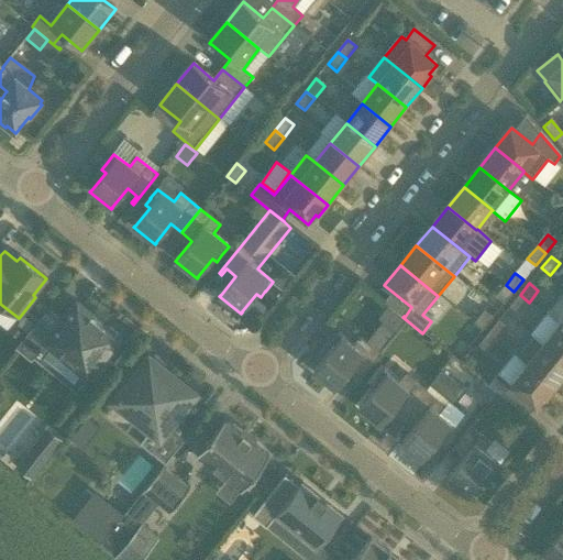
[(496,297),(505,304),(514,292),(506,285),(496,297)]
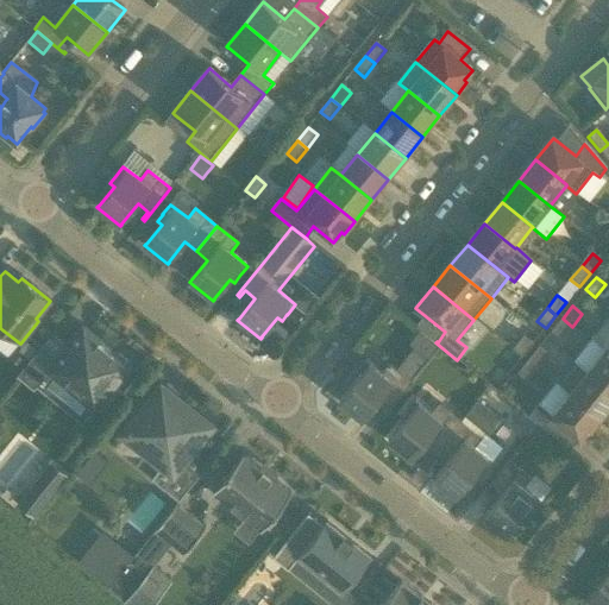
[(563,319),(552,332),(562,340),(572,327),(563,319)]
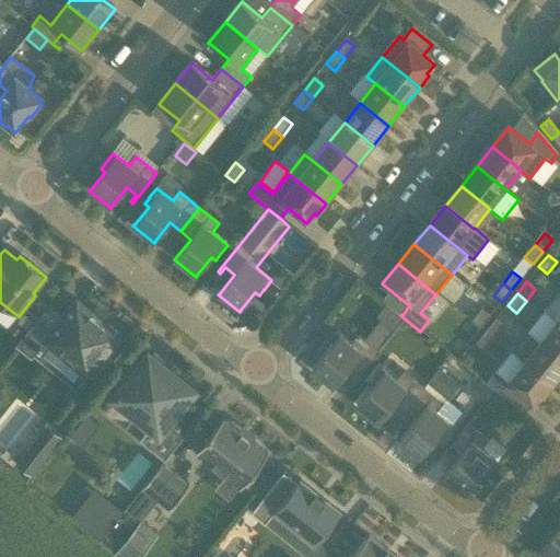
[(47,309),(30,332),(60,356),(62,354),(73,362),(71,366),(88,379),(90,375),(94,379),(109,361),(111,360),(106,357),(120,337),(104,324),(103,326),(91,317),(93,315),(77,302),(61,321),(47,309)]
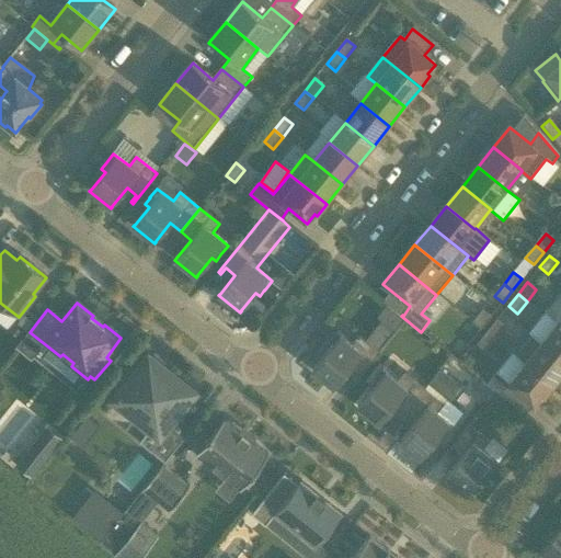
[(472,323),(481,330),(491,318),(482,310),(472,323)]
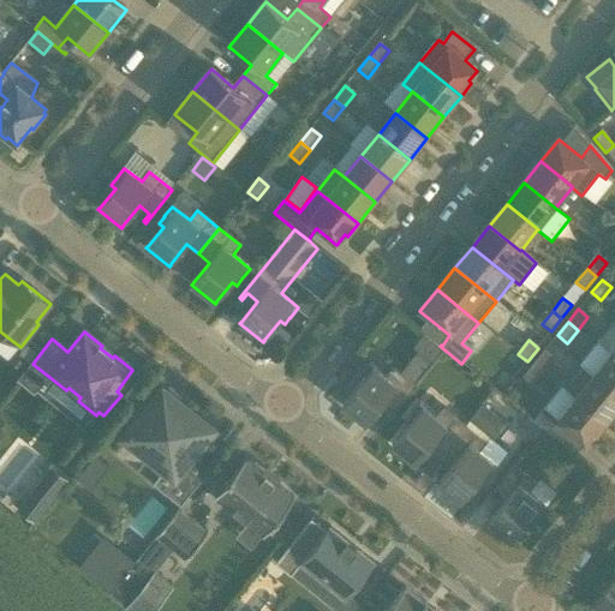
[(533,365),(543,373),(555,359),(544,352),(533,365)]
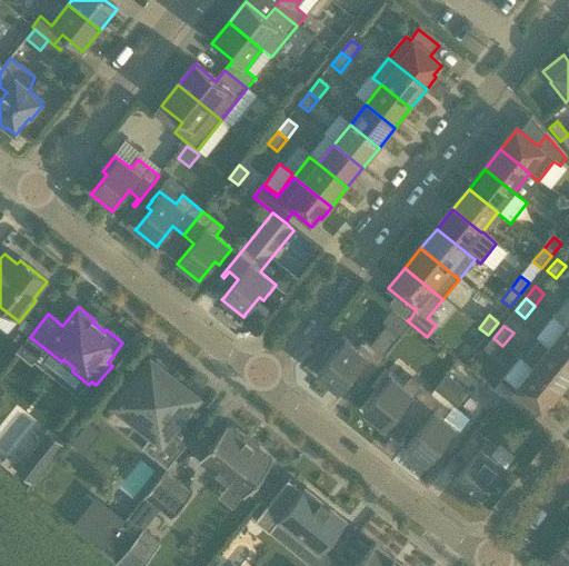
[(568,334),(563,329),(548,349),(548,350),(568,367),(568,334)]
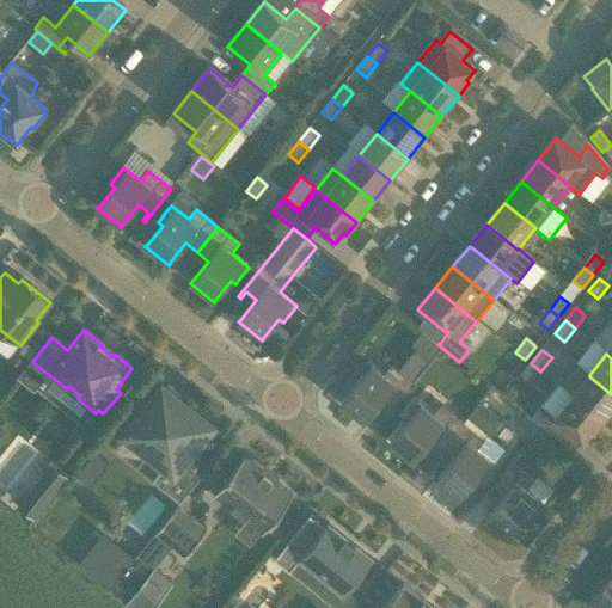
[(365,423),(366,422),(365,422),(383,401),(392,410),(386,416),(389,418),(415,386),(392,367),(385,376),(367,363),(359,373),(360,373),(354,380),(359,384),(342,404),(342,403),(341,404),(365,423)]
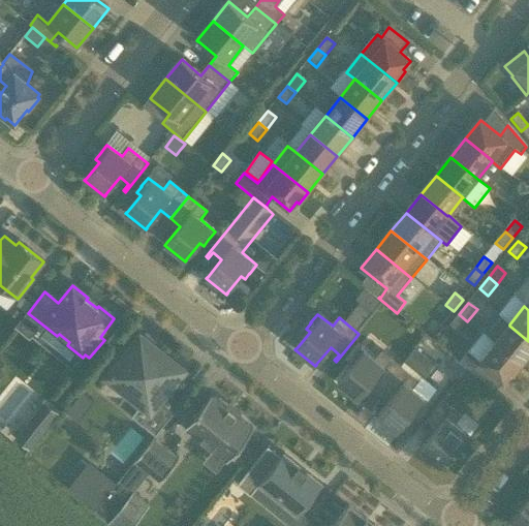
[(467,321),(459,314),(449,326),(458,333),(467,321)]
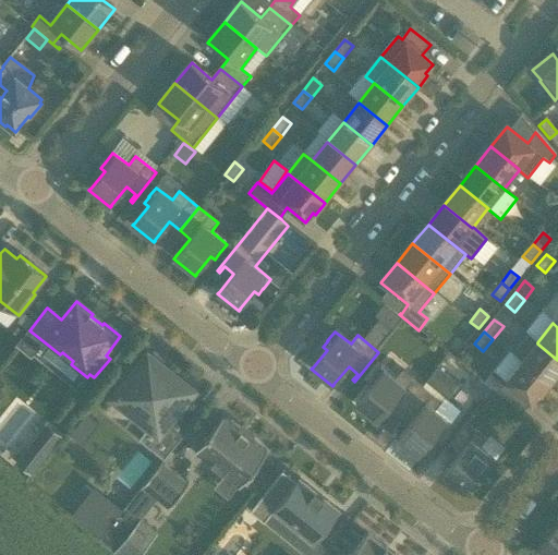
[(522,362),(521,363),(549,386),(557,375),(557,360),(537,344),(537,342),(529,336),(513,354),(522,362)]
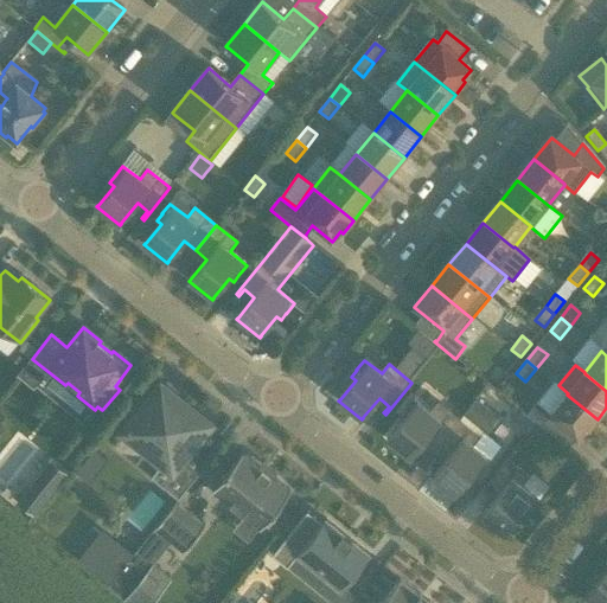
[(151,480),(178,501),(208,464),(190,449),(208,428),(161,390),(114,449),(115,450),(121,443),(142,460),(135,467),(138,468),(149,453),(164,464),(151,480)]
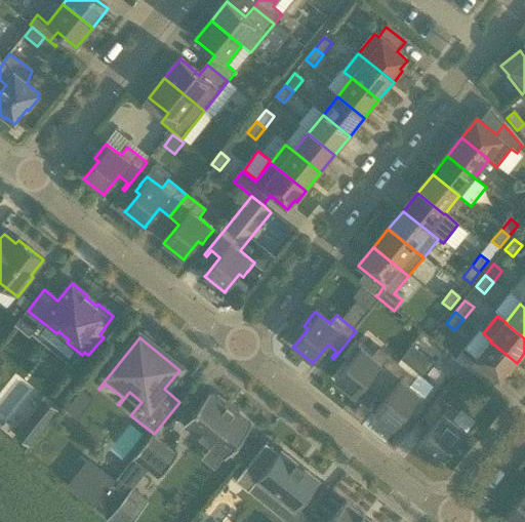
[(476,360),(473,357),(465,351),(456,361),(476,376),(484,367),(499,380),(508,371),(510,373),(517,363),(490,342),(476,360)]
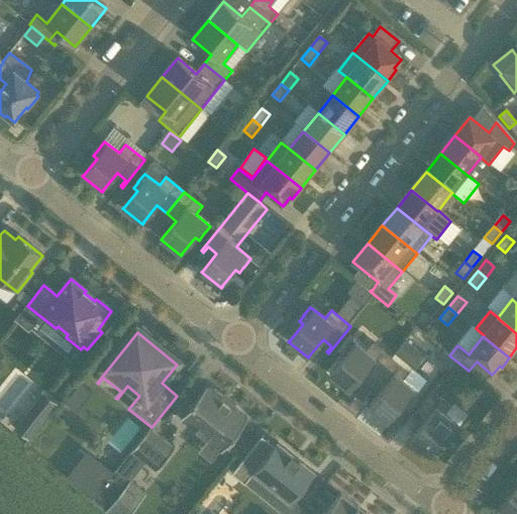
[(365,373),(374,381),(392,358),(374,344),(367,352),(352,340),(345,349),(341,354),(344,357),(331,375),(330,375),(329,376),(349,392),(350,391),(365,373)]
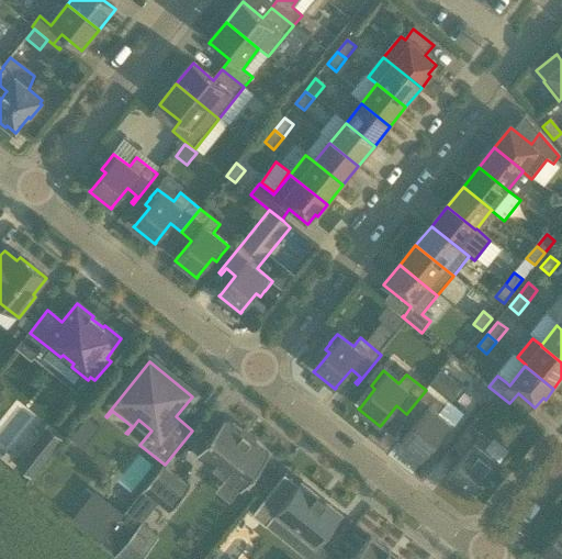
[(429,388),(446,401),(458,386),(441,372),(429,388)]
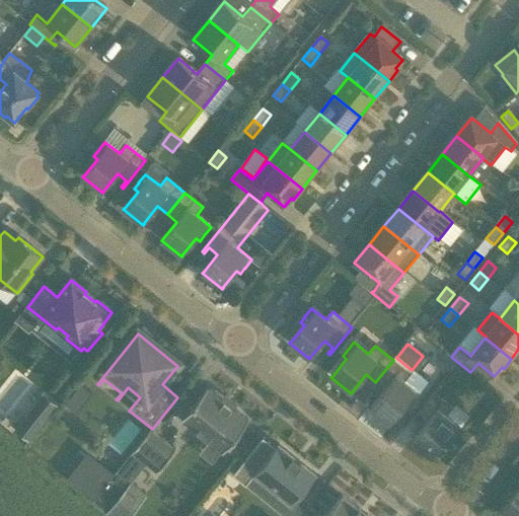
[(370,407),(369,408),(389,425),(390,424),(390,423),(403,406),(408,409),(412,403),(413,403),(420,394),(404,383),(412,375),(393,360),(375,382),(385,389),(371,408),(370,407)]
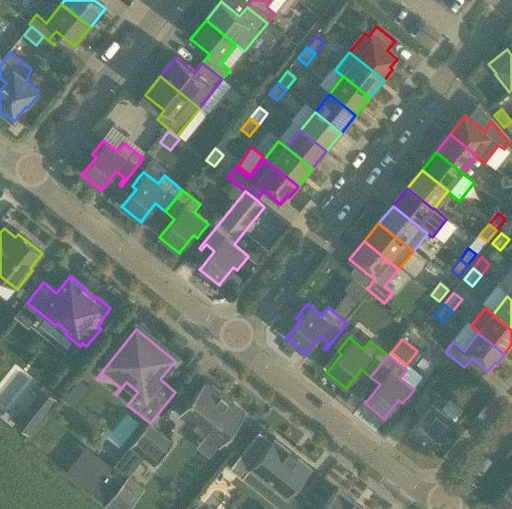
[(79,380),(64,399),(75,409),(91,390),(79,380)]
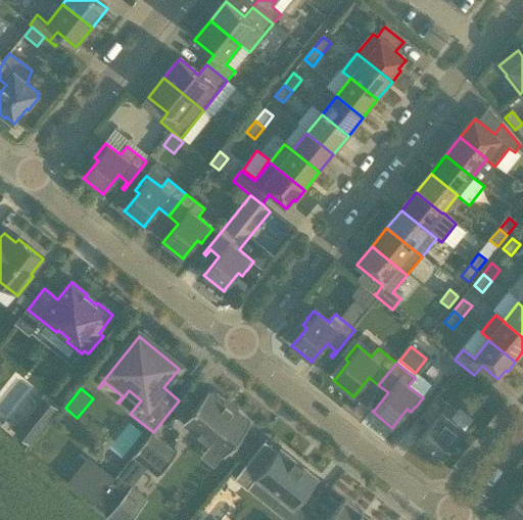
[(183,424),(210,446),(225,458),(228,454),(231,456),(242,442),(239,440),(250,426),(208,392),(183,424)]
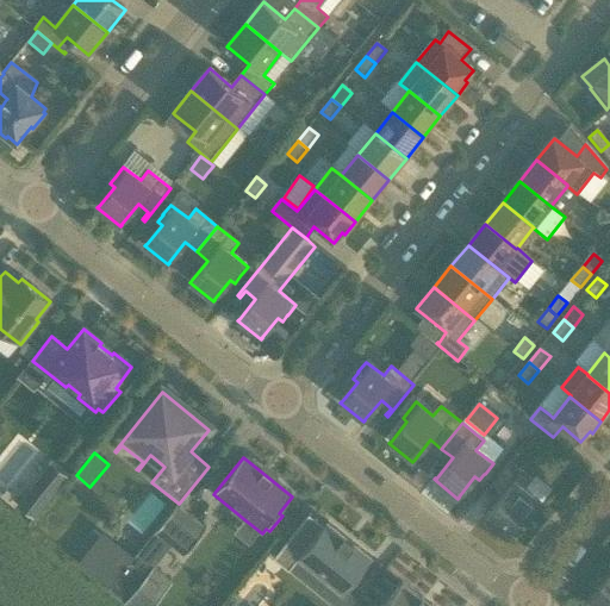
[(508,537),(520,523),(534,535),(553,512),(526,489),(533,480),(510,462),(484,494),(486,497),(492,489),(502,498),(485,518),(484,519),(508,538),(509,537),(508,537)]
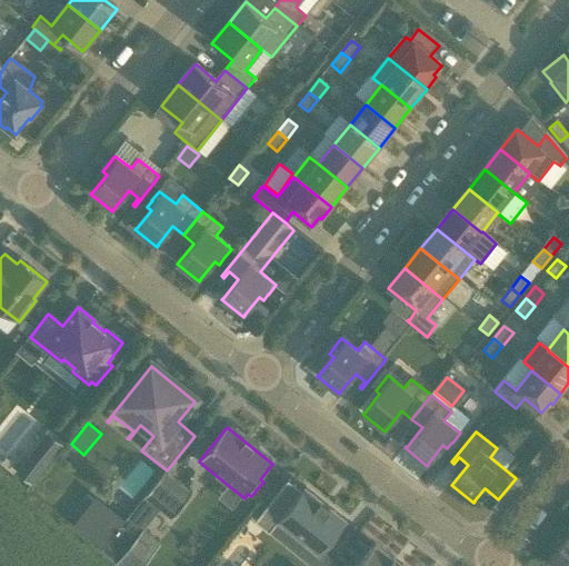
[(48,435),(16,474),(31,486),(63,447),(48,435)]
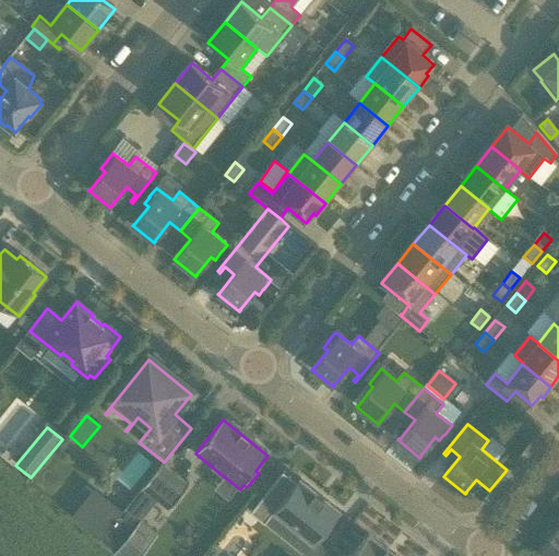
[(189,487),(162,465),(142,489),(169,511),(189,487)]
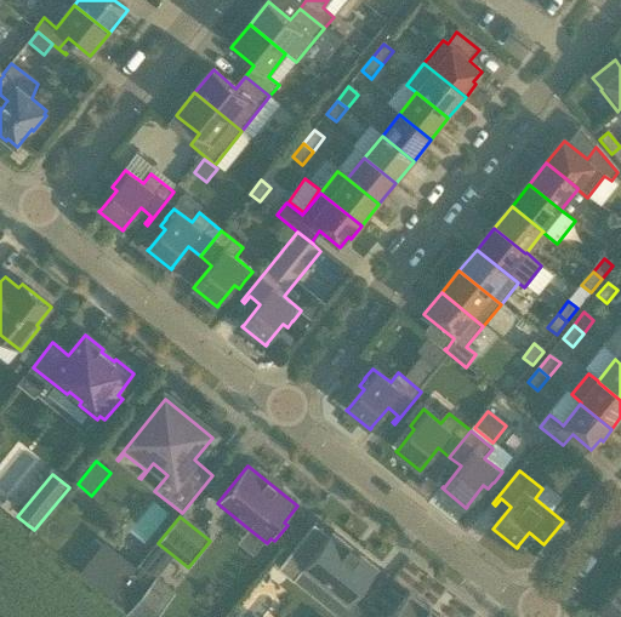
[(360,593),(379,570),(332,533),(303,570),(334,594),(325,606),(337,616),(360,616),(372,603),(360,593)]
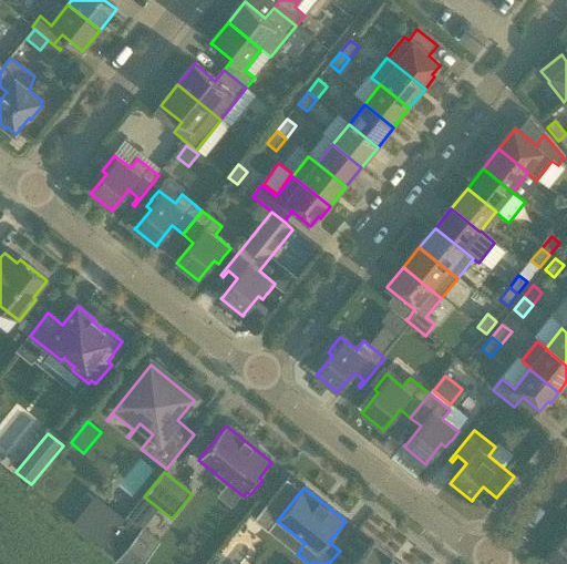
[(90,504),(73,524),(103,547),(120,527),(90,504)]
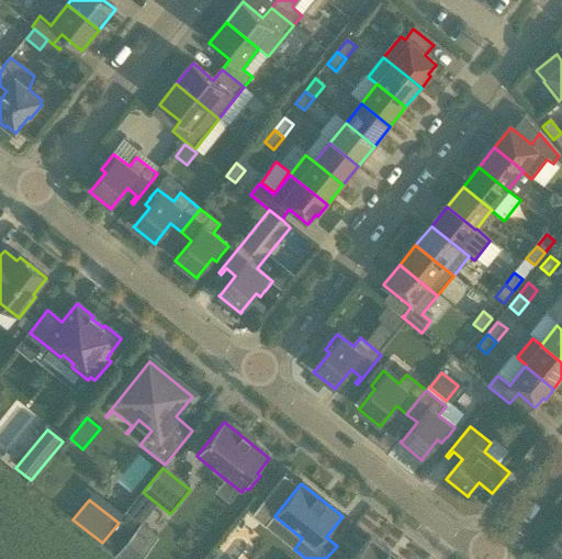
[(561,558),(561,528),(557,536),(553,534),(544,545),(548,547),(538,558),(561,558)]
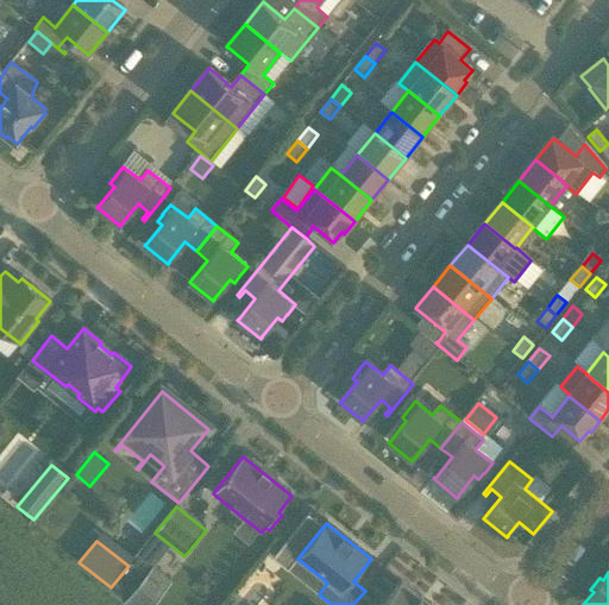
[(427,604),(422,600),(422,599),(421,599),(401,584),(384,604),(427,604)]
